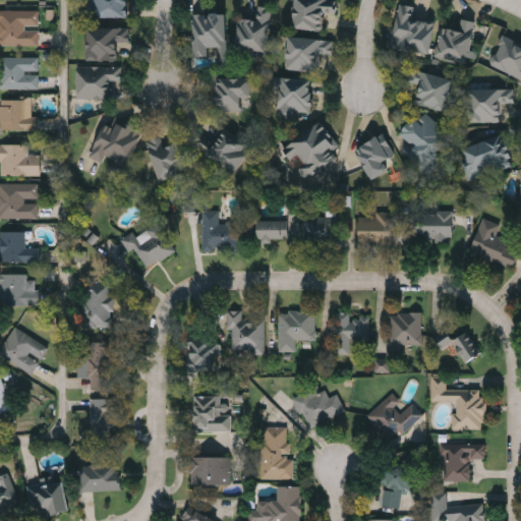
[(126,0),(126,16),(91,16),(91,0),(126,0)]
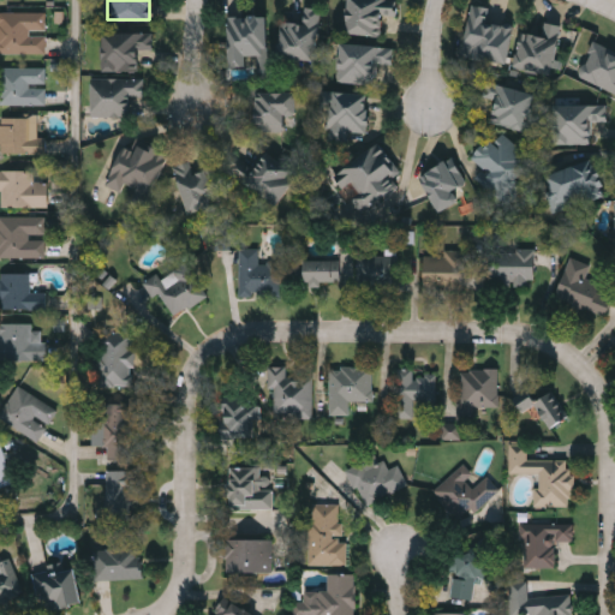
[(346,33),(346,0),(395,0),(395,15),(384,15),(383,34),(346,33)]
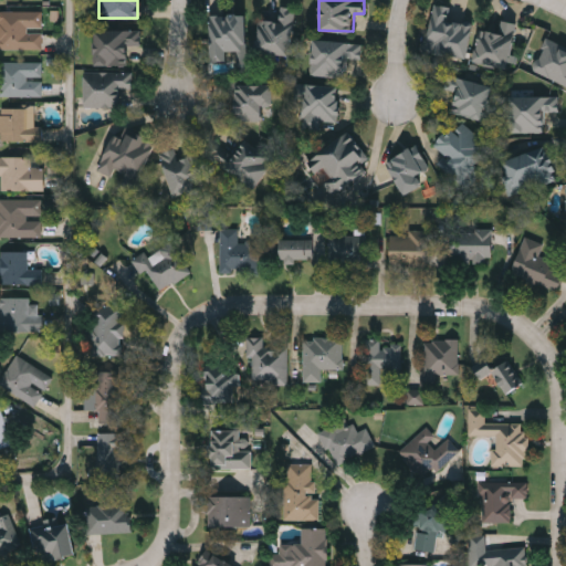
[(472,23),(467,58),(425,51),(433,2),(452,6),(450,20),(472,23)]
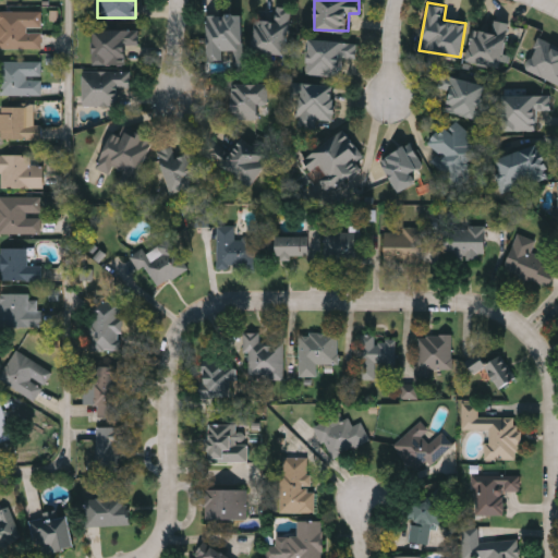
[(290,7),(287,55),(252,51),(254,17),(275,19),(276,5),(290,7)]
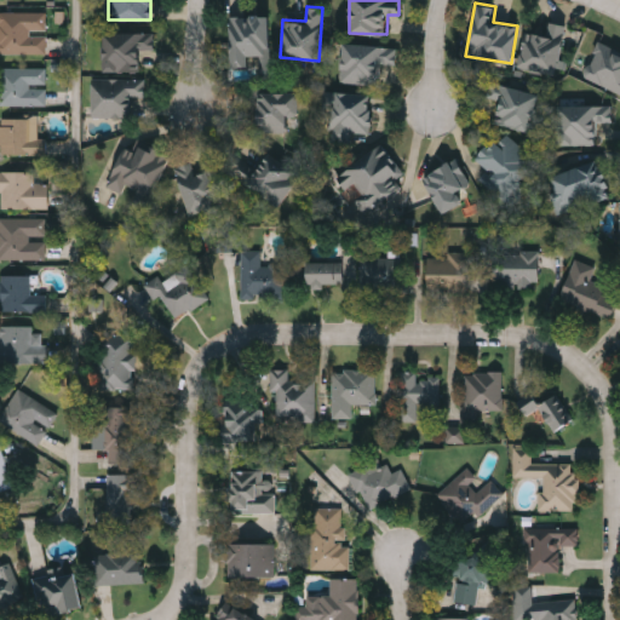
[(46,52),(0,52),(0,11),(46,11),(46,32),(46,52)]
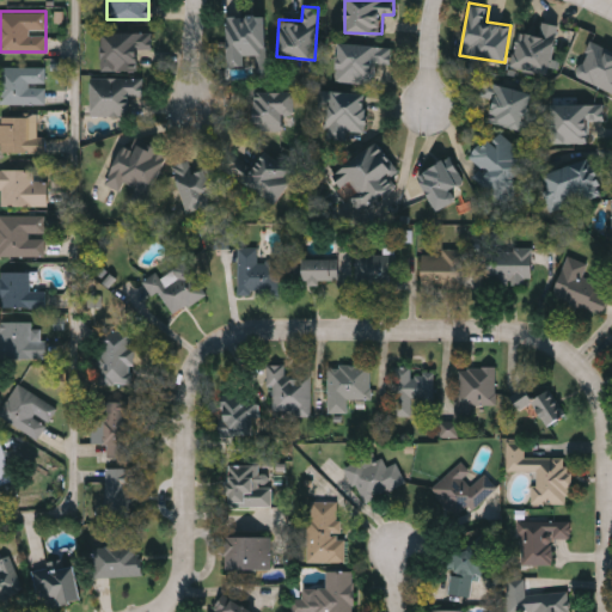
[(265,14),(265,74),(254,74),(254,66),(227,66),(227,14),(265,14)]
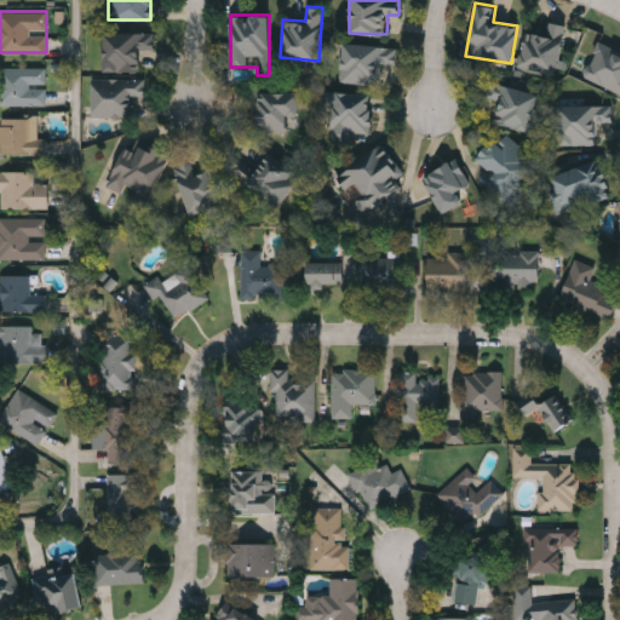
[(568,26),(557,75),(518,67),(526,30),(546,35),(549,22),(568,26)]
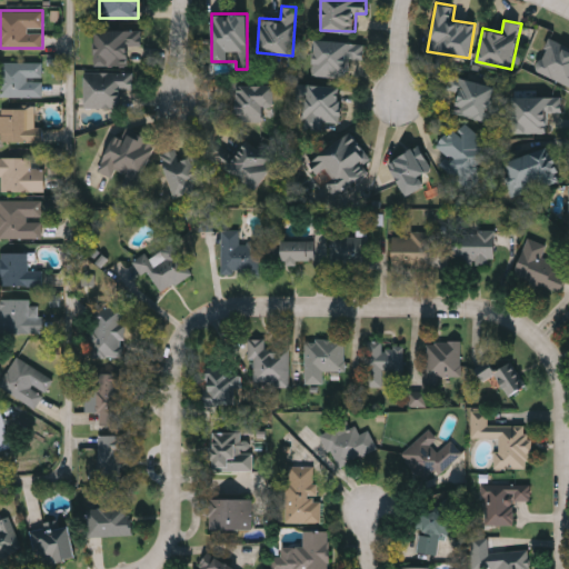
[(95,66),(95,29),(140,29),(140,43),(128,43),(128,66),(95,66)]
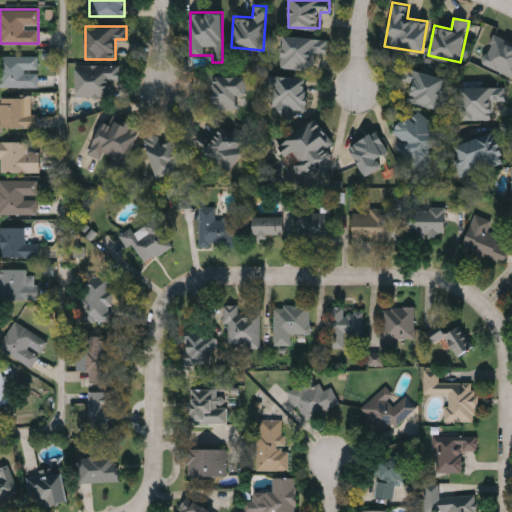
[(511,76),(480,63),(492,34),(511,42),(511,76)]
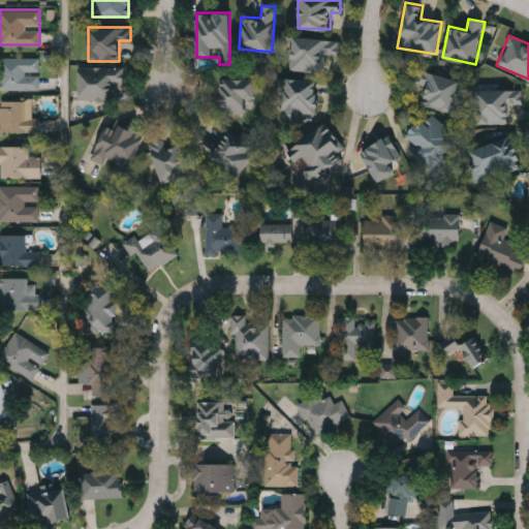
[(321,71),(290,69),(292,36),(338,39),(337,51),(322,51),(321,71)]
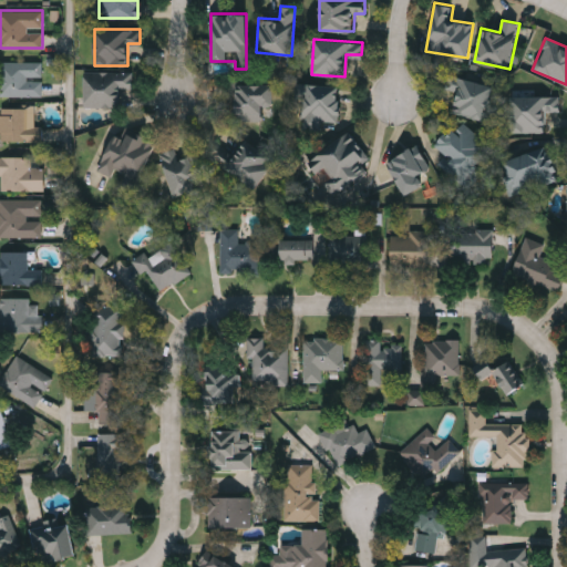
[(0,61),(40,61),(40,96),(0,96),(0,61)]
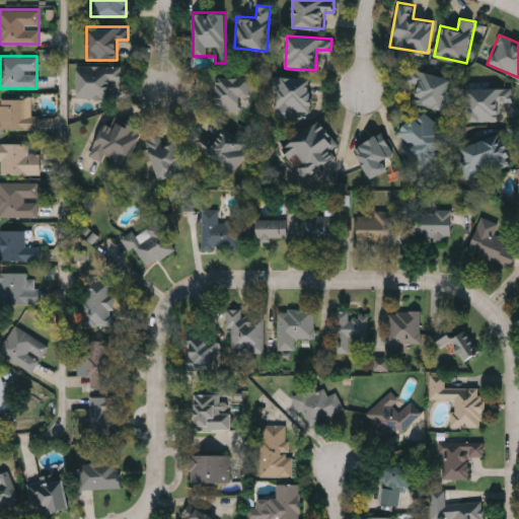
[(75,98),(75,65),(121,66),(121,81),(108,81),(108,98),(75,98)]
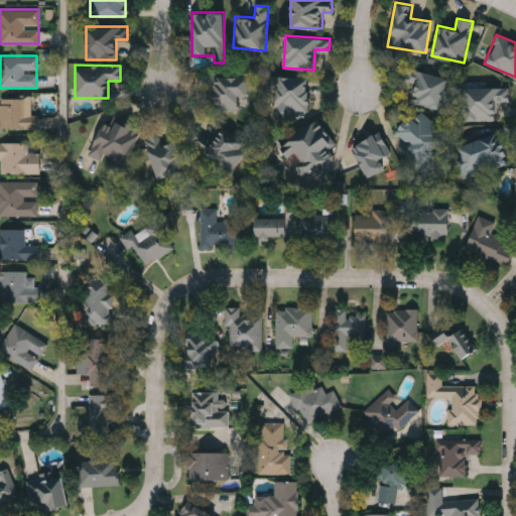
[(448,79),(439,110),(410,101),(414,90),(405,88),(410,68),(448,79)]
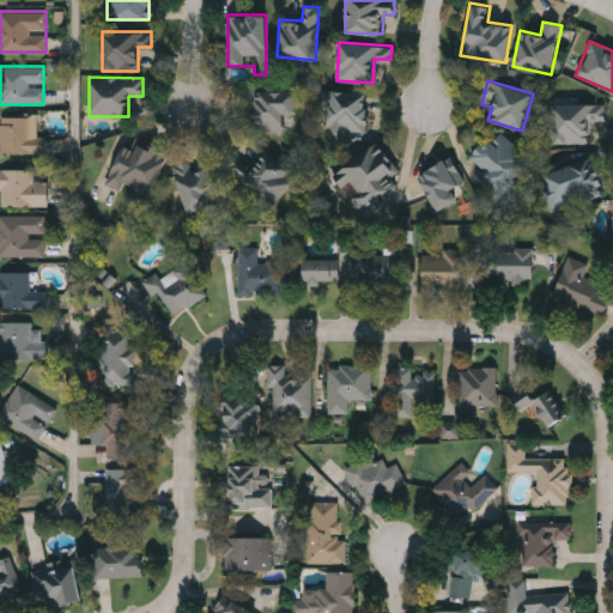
[(366,93),(365,131),(346,129),(346,140),(326,139),(329,91),(366,93)]
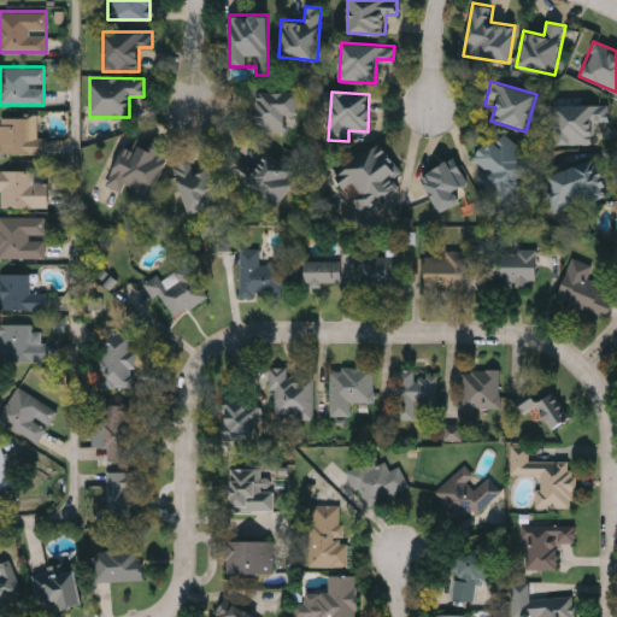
[(256,93),(297,93),(297,116),(285,116),(285,131),(256,131),(256,93)]
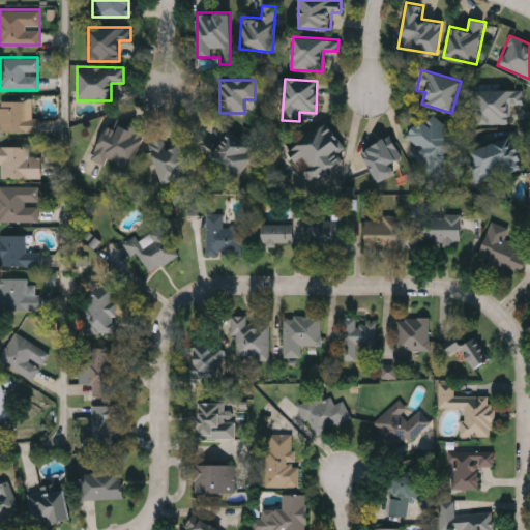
[(477,89),(523,89),(523,102),(508,102),(508,124),(477,124),(477,89)]
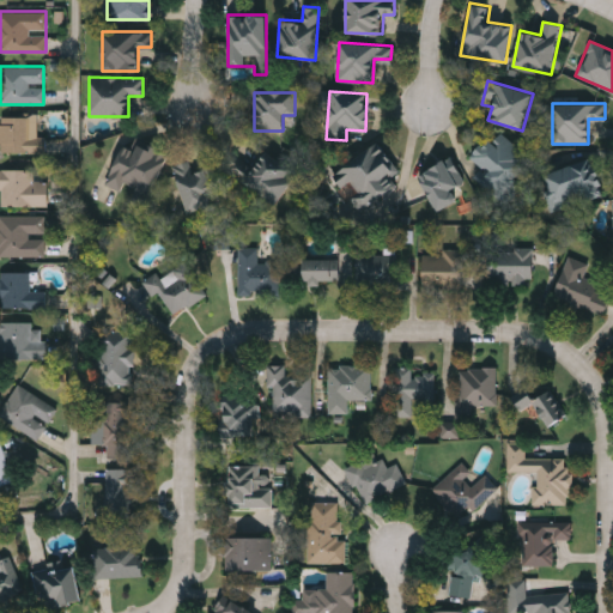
[(0,153),(0,116),(37,116),(37,135),(46,135),(46,153),(0,153)]
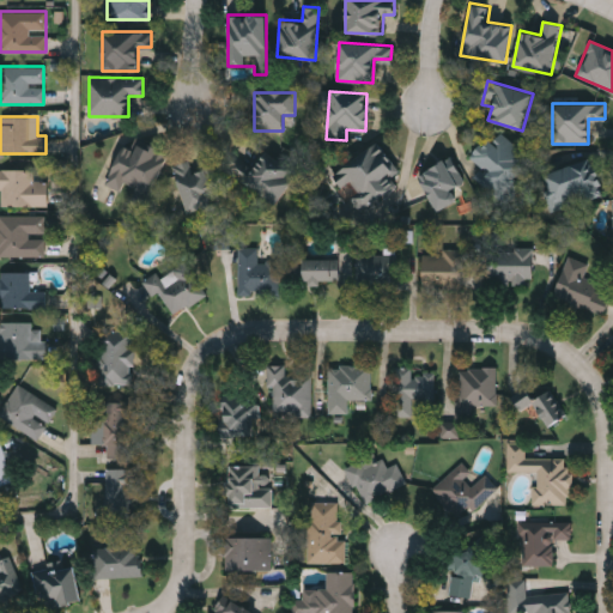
[(469,158),(498,129),(532,163),(504,192),(469,158)]
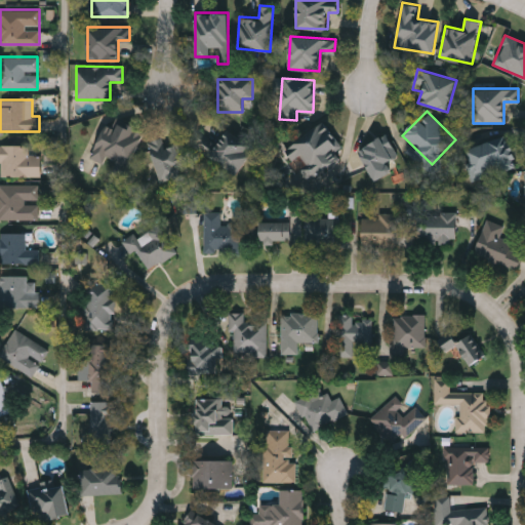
[(106,124),(113,127),(117,119),(144,131),(123,174),(112,168),(116,161),(107,157),(103,164),(89,157),(106,124)]
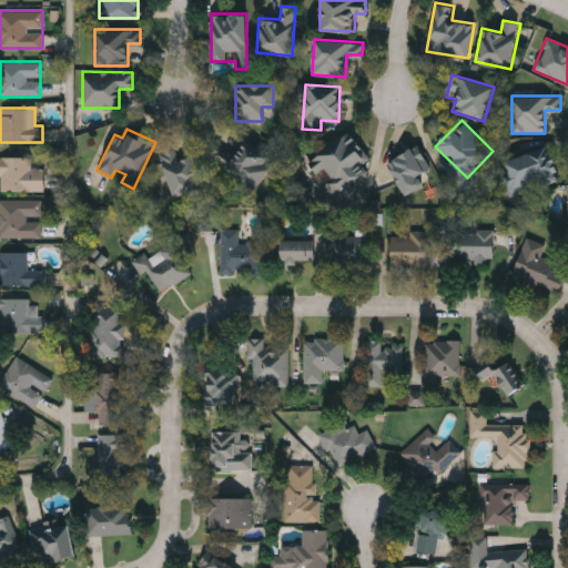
[(368,171),(331,195),(308,160),(352,132),(369,159),(363,163),(368,171)]
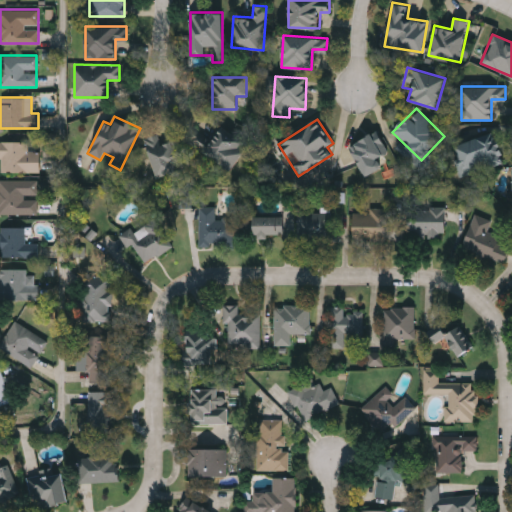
[(230,170),(187,143),(194,132),(211,142),(221,126),(247,143),(230,170)]
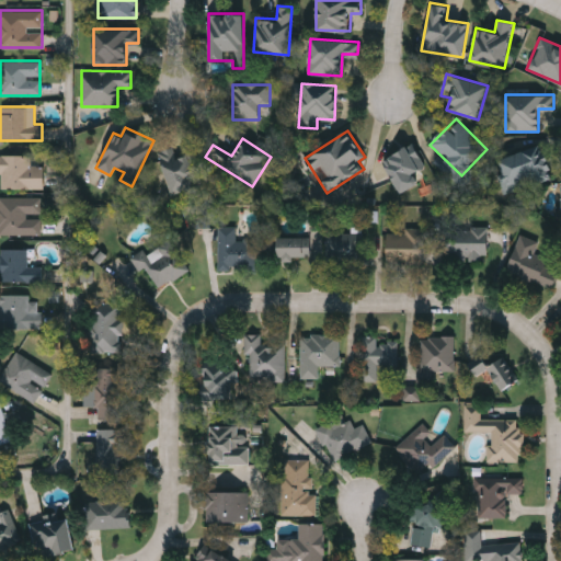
[(400,193),(382,159),(412,145),(424,168),(412,173),(418,184),(400,193)]
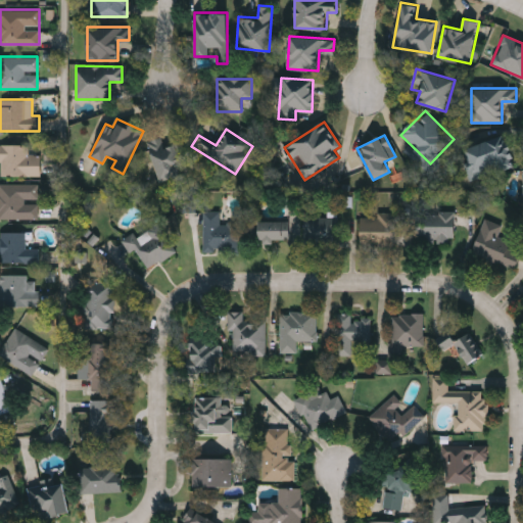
[(158,181),(148,141),(161,137),(163,148),(182,143),(189,173),(158,181)]
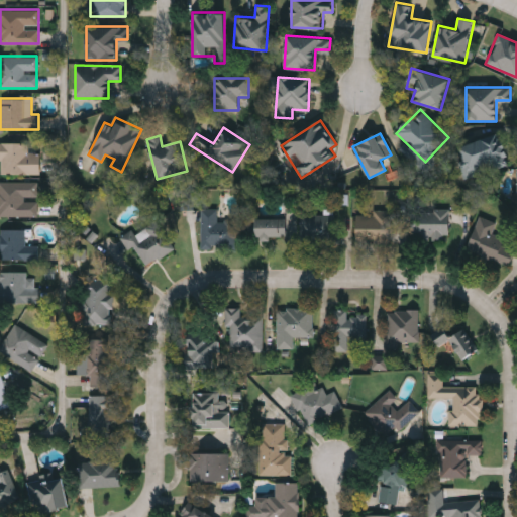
[(456,144),(503,135),(508,166),(461,175),(456,144)]
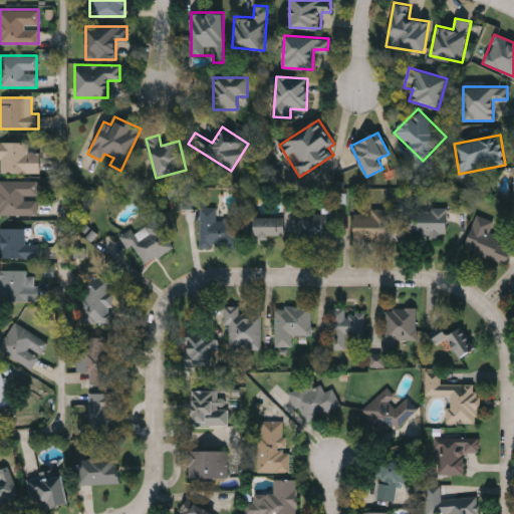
[(0,142),(27,142),(27,152),(39,152),(39,172),(0,172),(0,142)]
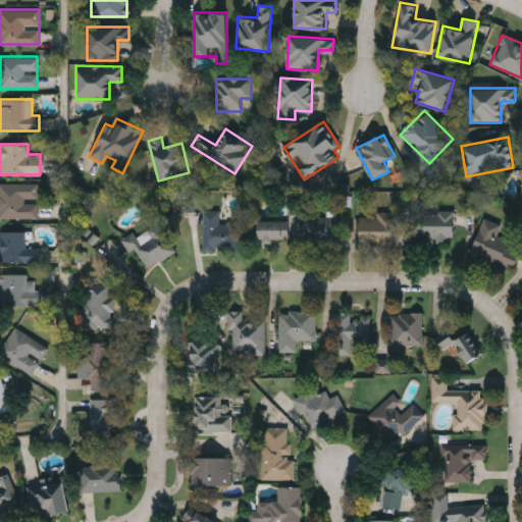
[(0,217),(0,183),(38,183),(38,217),(0,217)]
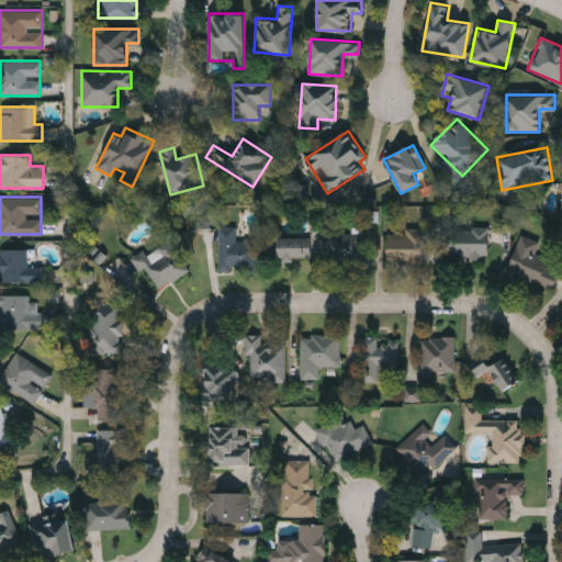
[(217,269),(216,227),(236,226),(236,240),(259,239),(259,269),(217,269)]
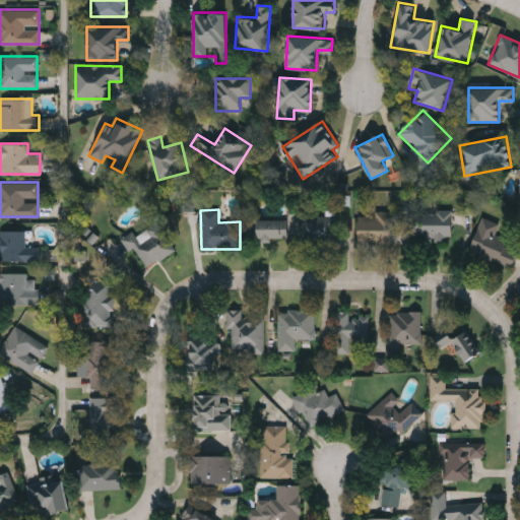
[(191,239),(139,267),(125,241),(176,211),(191,239)]
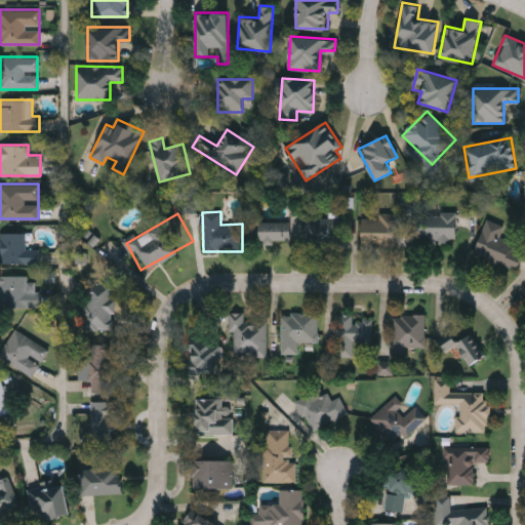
[(397,213),(397,246),(362,246),(362,220),(376,220),(376,213),(397,213)]
